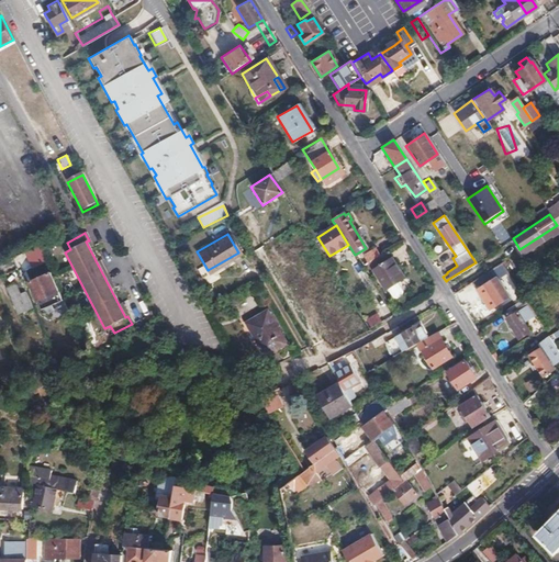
[(22,261),(41,254),(36,245),(19,254),(22,261)]
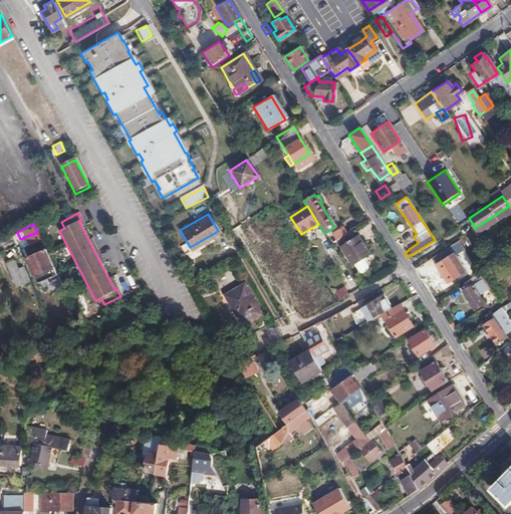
[(335,242),(345,236),(341,229),(331,235),(335,242)]
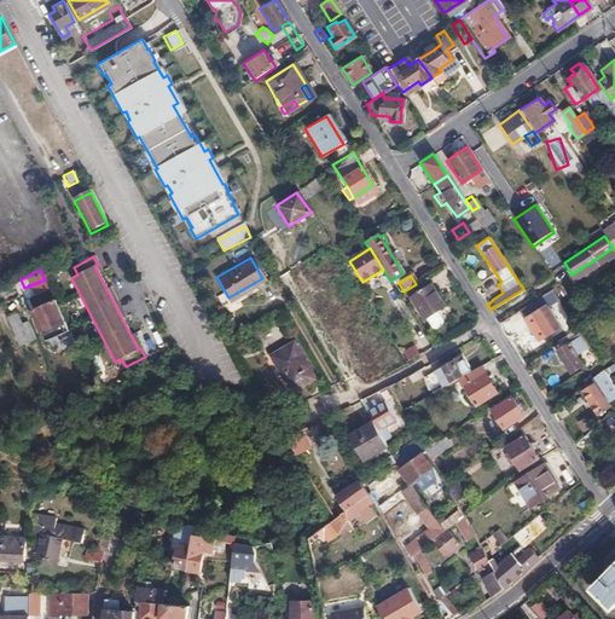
[(444,306),(425,278),(416,284),(404,291),(399,295),(404,301),(411,298),(424,318),(425,317),(431,328),(435,328),(441,325),(442,322),(436,311),(444,306)]
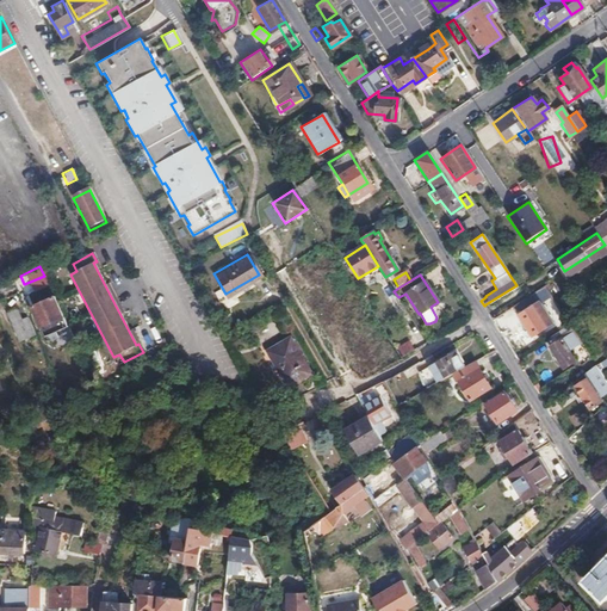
[(544,284),(512,304),(531,335),(550,322),(539,304),(551,296),(544,284)]
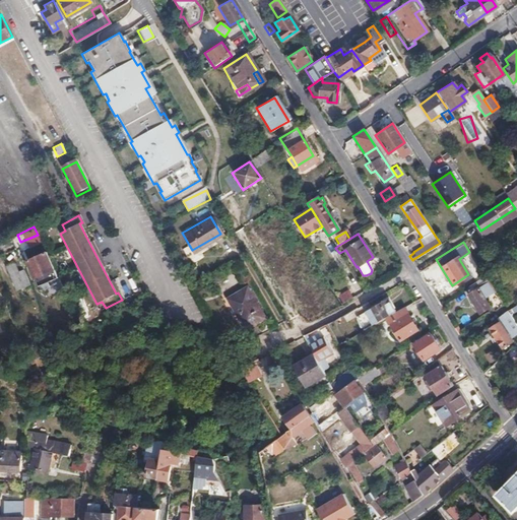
[(51,270),(43,252),(25,260),(34,278),(51,270)]
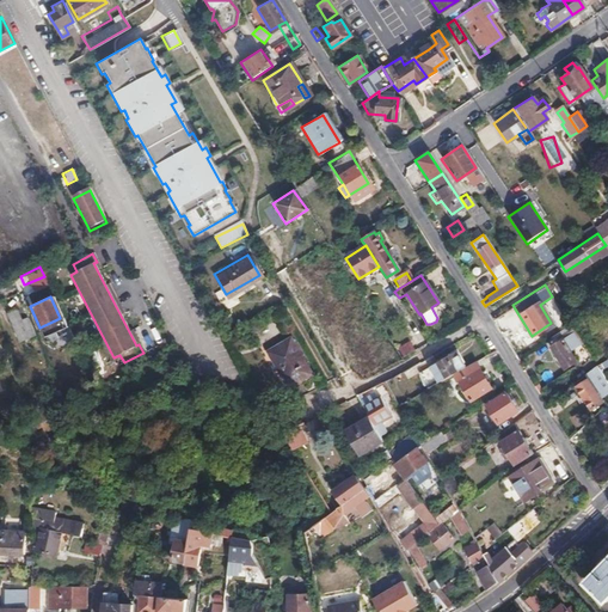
[(26,336),(14,310),(5,313),(18,341),(26,336)]
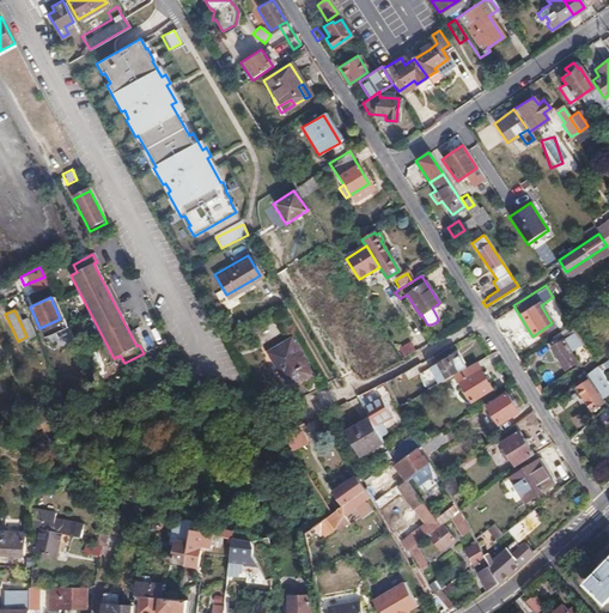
[(574,349),(562,327),(547,339),(550,345),(553,345),(567,366),(578,359),(572,350),(574,349)]
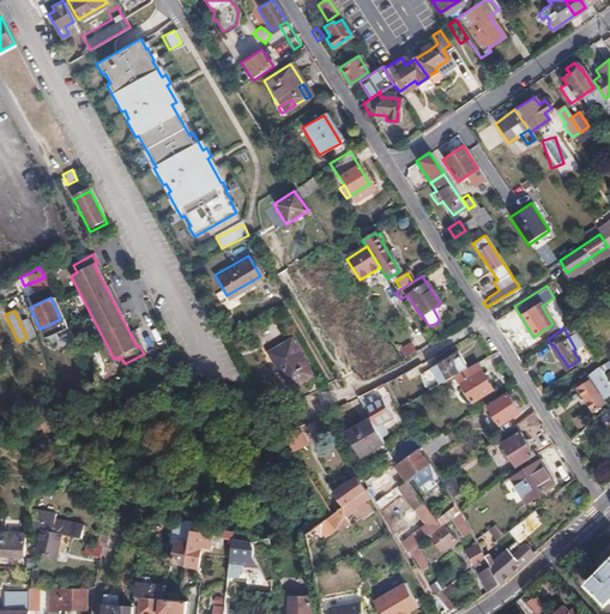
[(310,377),(289,339),(267,353),(289,389),(310,377)]
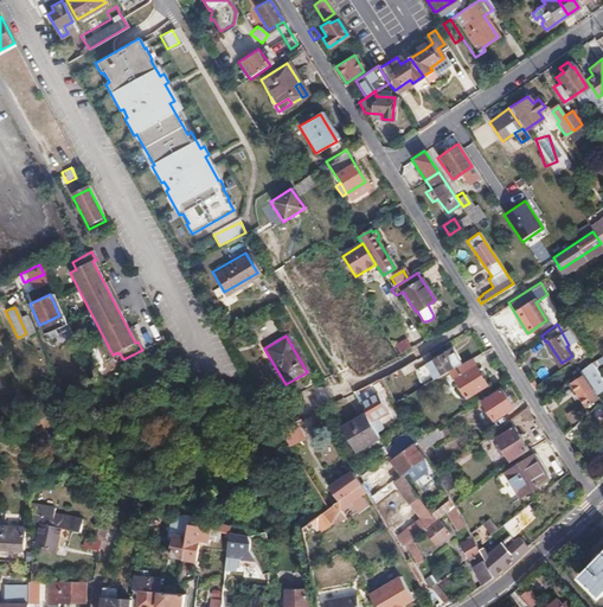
[(392,345),(397,355),(410,349),(404,338),(392,345)]
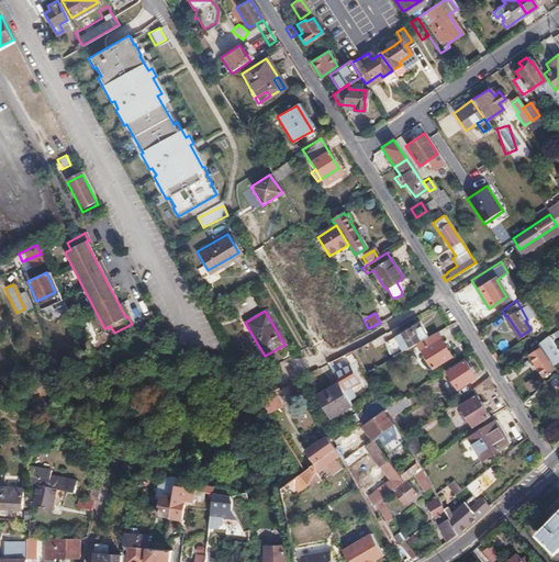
[(395,337),(403,351),(412,346),(423,340),(426,338),(417,324),(395,337)]
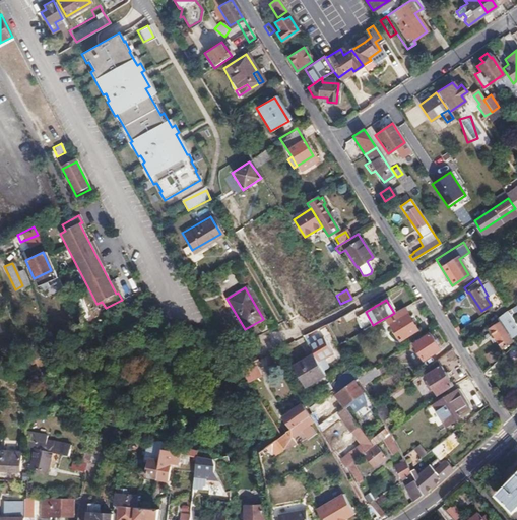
[(415,332),(402,309),(394,313),(391,315),(381,320),(383,324),(387,325),(391,331),(388,333),(390,336),(393,334),(397,342),(415,332)]
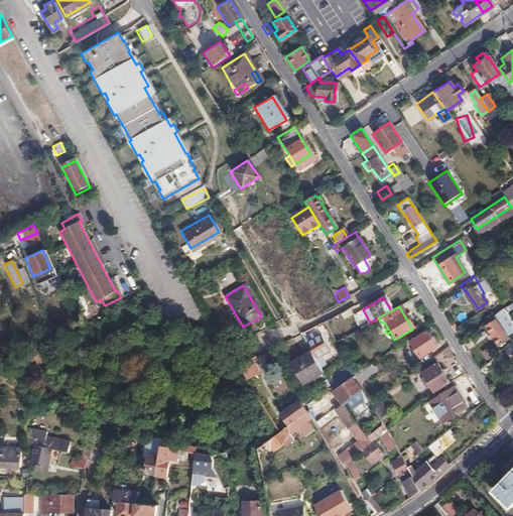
[(512,329),(512,325),(502,306),(492,314),(494,317),(486,325),(499,343),(509,338),(506,334),(512,329)]
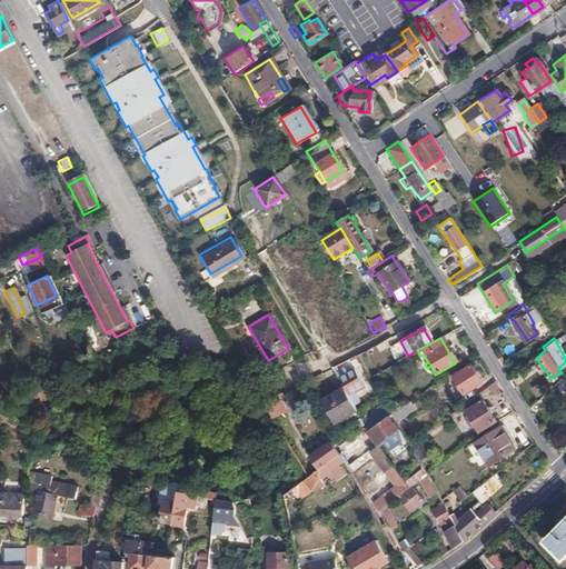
[(380,361),(365,369),(369,378),(377,373),(385,369),(380,361)]
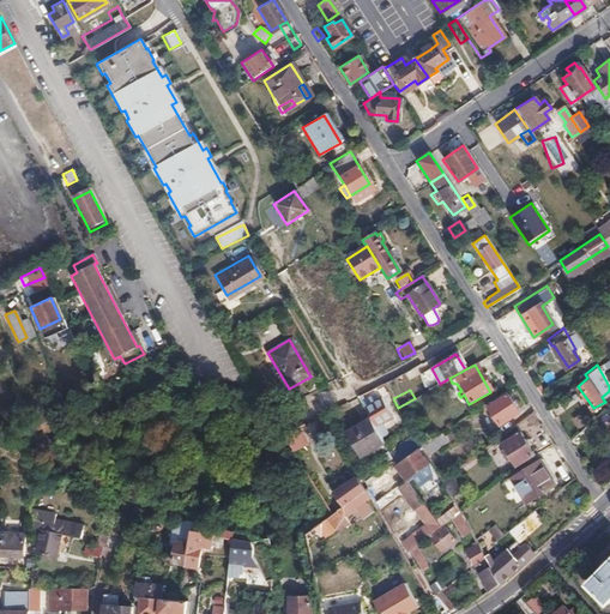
[(491,402),(490,399),(484,403),(487,405),(485,407),(497,425),(515,411),(505,393),(491,402)]
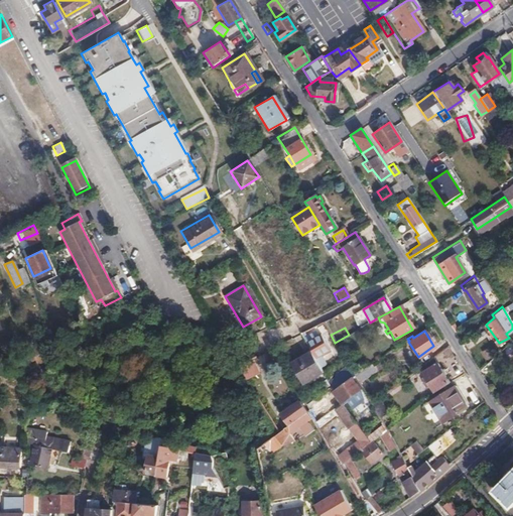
[(318,334),(304,343),(310,353),(311,355),(313,357),(328,349),(318,334)]
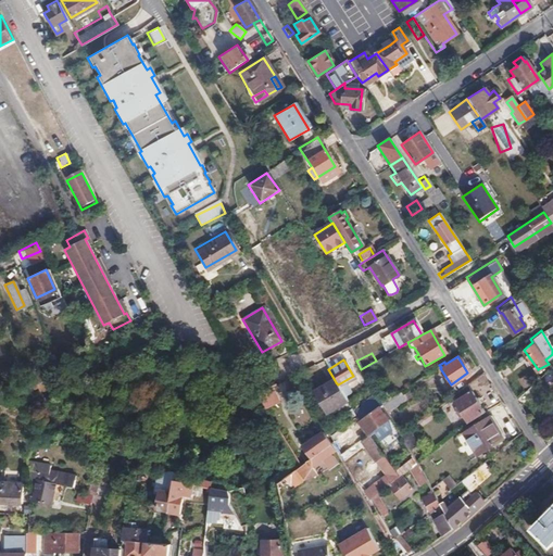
[(368,365),(361,369),(364,376),(372,371),(368,365)]
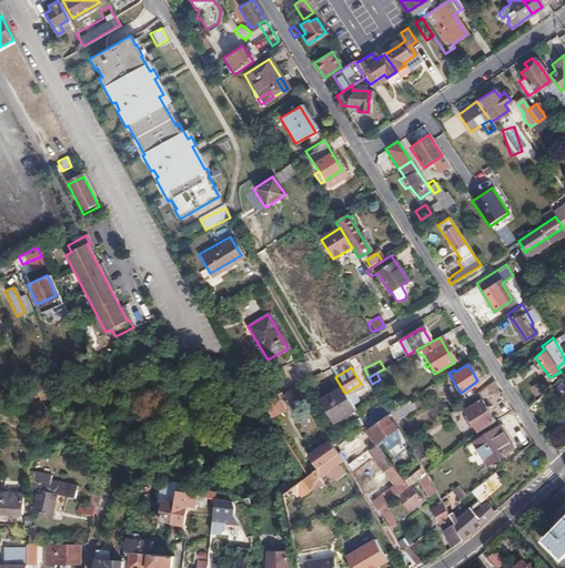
[(527,402),(543,392),(535,379),(520,389),(527,402)]
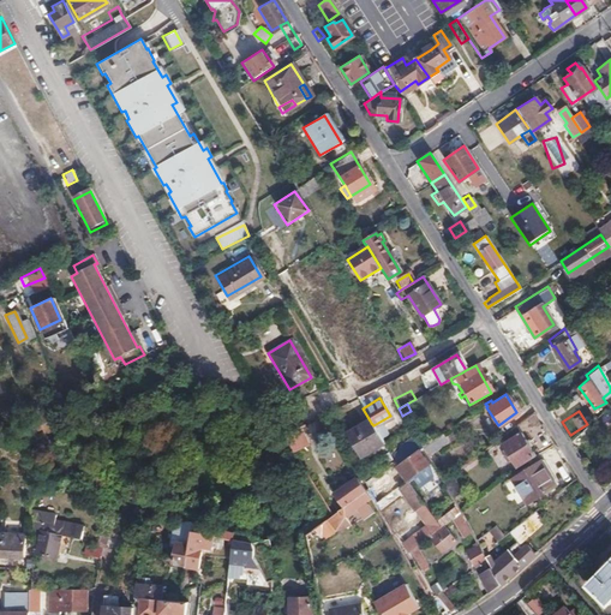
[(360,459),(384,446),(373,425),(371,423),(370,421),(347,434),(360,459)]
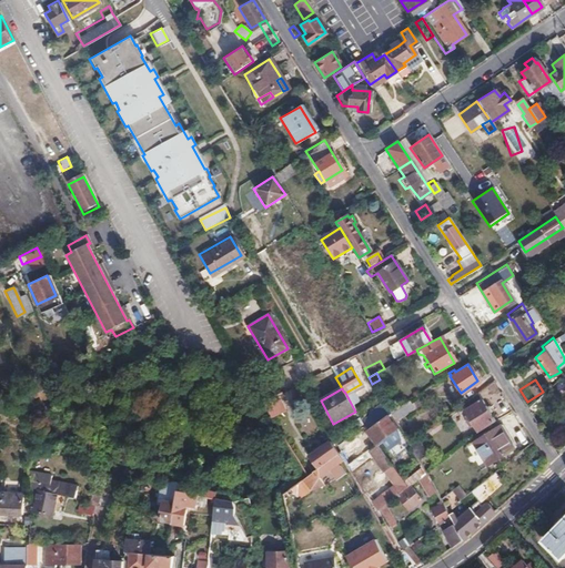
[(474,432),(492,421),(474,393),(461,404),(464,408),(456,413),(458,416),(463,415),(465,419),(462,422),(466,428),(470,426),(473,433),(474,432)]
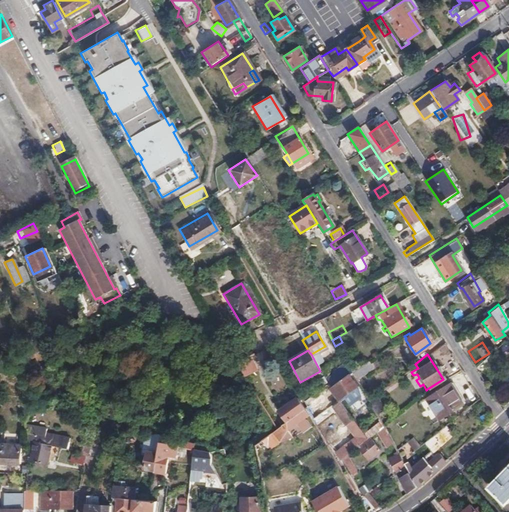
[(250,358),(237,364),(244,378),(257,372),(250,358)]
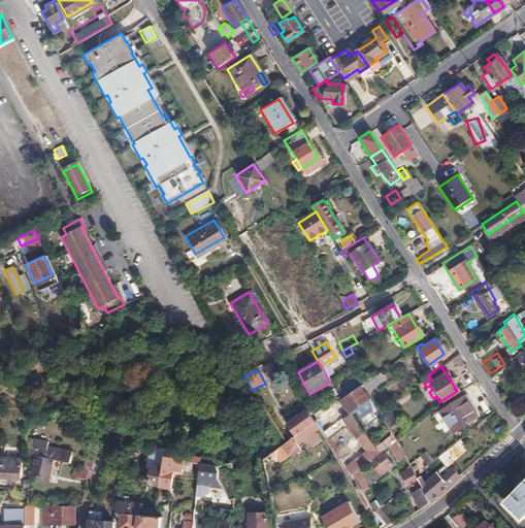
[(340,400),(346,409),(350,415),(371,400),(358,378),(348,386),(352,392),(340,400)]
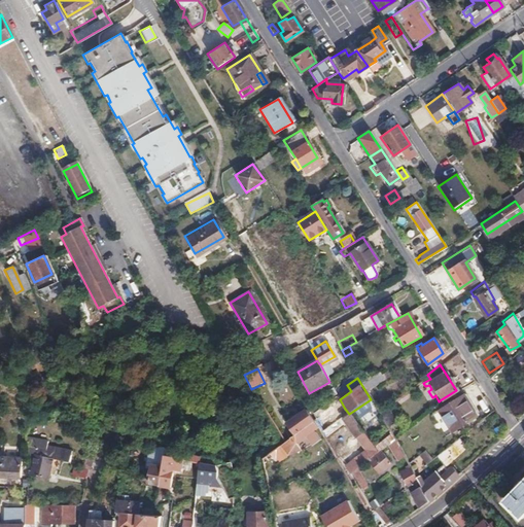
[(472,417),(458,396),(434,411),(448,433),(472,417)]
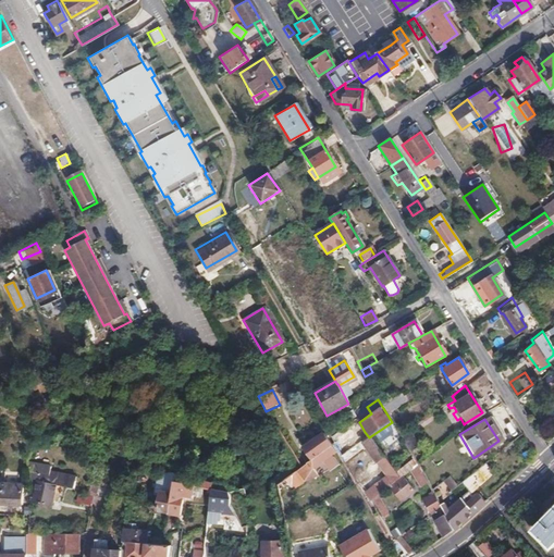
[(341,458),(365,442),(360,435),(365,432),(359,422),(332,443),(330,444),(334,449),(341,458)]
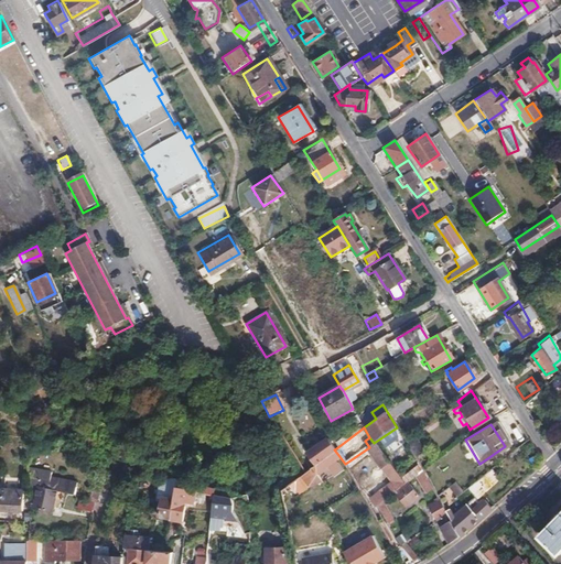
[(420,452),(412,435),(405,441),(412,456),(420,452)]
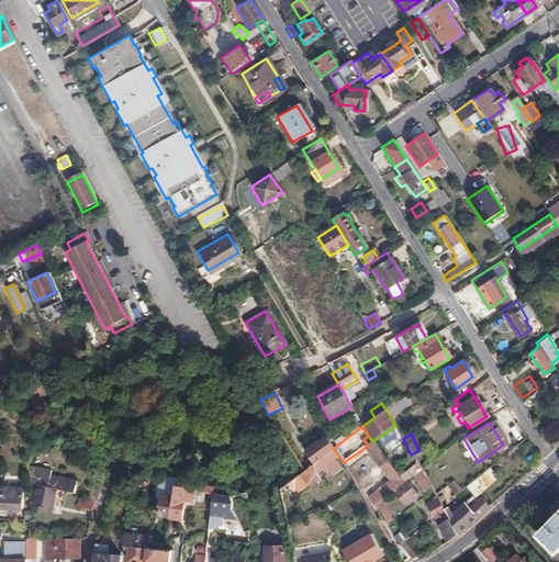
[(333,458),(337,453),(333,448),(325,437),(303,452),(311,464),(301,471),(278,489),(280,501),(293,492),(297,497),(304,493),(302,489),(314,481),(312,478),(327,467),(334,476),(344,470),(338,462),(333,458)]
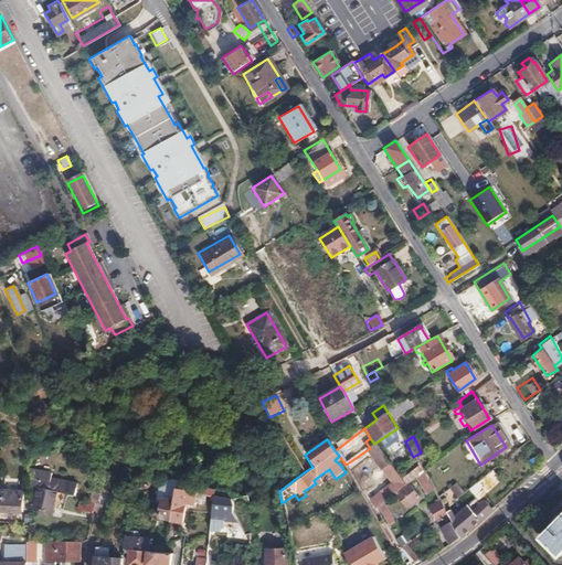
[(422,493),(431,489),(421,470),(413,477),(422,493)]
